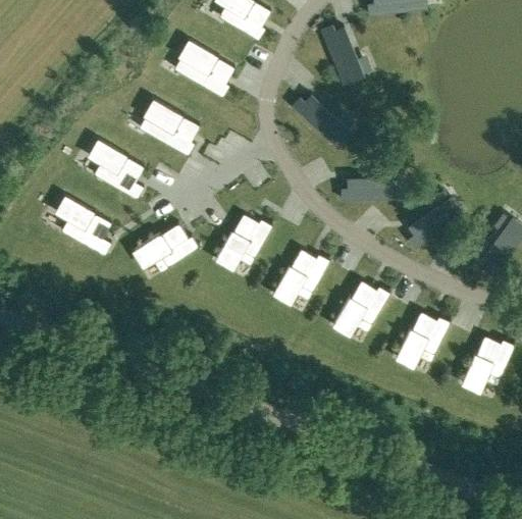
[(252,0),(215,0),(225,6),(232,10),(227,20),(225,19),(224,20),(260,42),(261,41),(259,40),(265,29),(262,27),(271,11),(254,1),(255,0),(254,0),(253,0),(253,1),(252,0)]
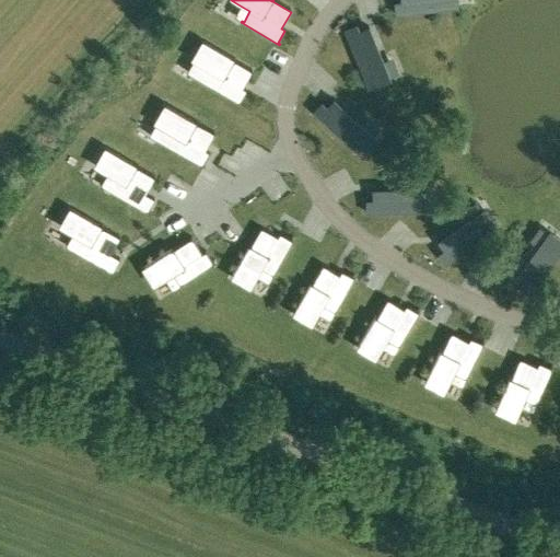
[(399,0),(400,4),(394,6),(396,18),(457,10),(455,0),(399,0)]
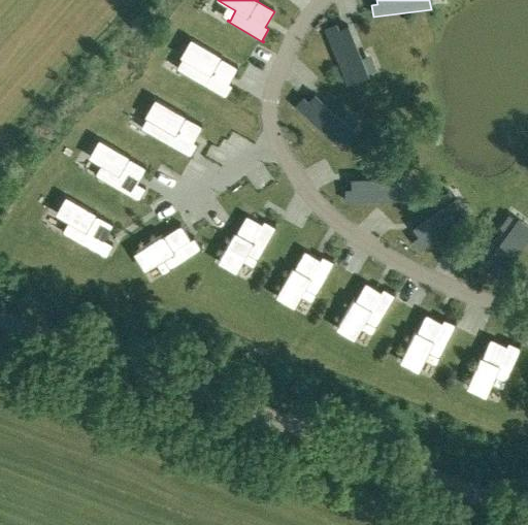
[(335,26),(325,31),(348,85),(365,77),(356,56),(359,55),(348,28),(338,32),(335,26)]
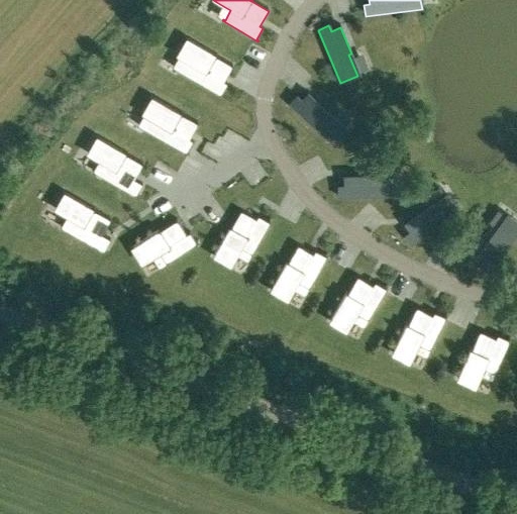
[(186,40),(177,57),(179,58),(186,62),(181,72),(179,71),(178,73),(222,98),(223,97),(221,96),(227,85),(224,83),(232,68),(216,59),(217,57),(215,57),(215,58),(186,40)]
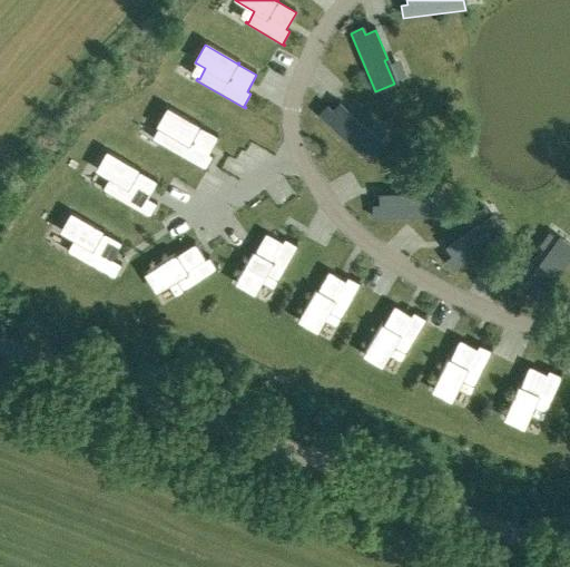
[(327,107),(318,117),(365,159),(379,145),(361,128),(363,126),(340,104),(332,113),(327,107)]
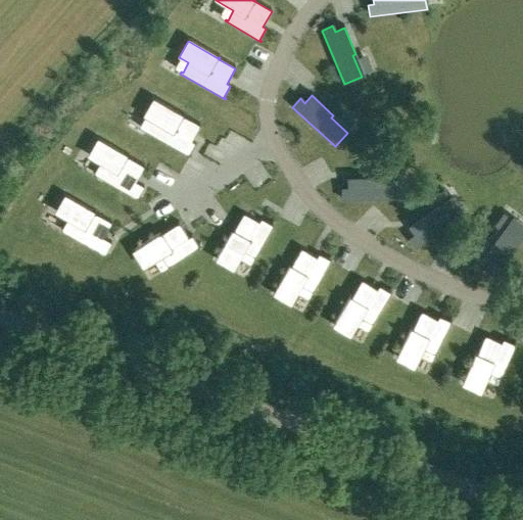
[(153,100),(144,116),(145,117),(153,122),(147,132),(146,131),(145,133),(190,158),(191,156),(189,155),(195,145),(192,143),(200,127),(183,117),(184,116),(183,115),(182,116),(153,100)]
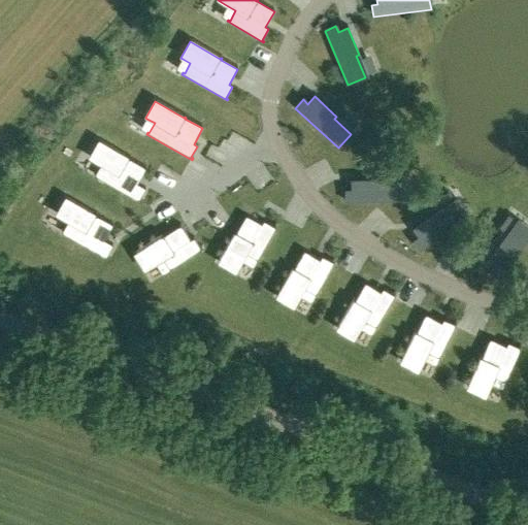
[(99,142),(90,158),(103,166),(97,176),(95,175),(95,176),(140,203),(141,202),(139,201),(145,190),(137,185),(145,169),(129,160),(130,158),(128,158),(128,159),(99,142)]
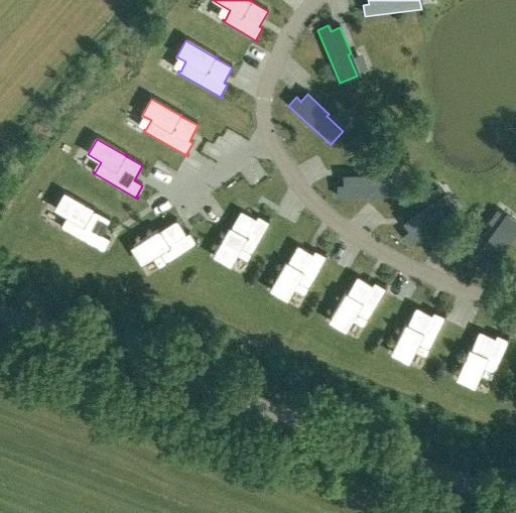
[(343,187),(337,187),(338,199),(395,197),(394,178),(371,178),(371,176),(343,177),(343,187)]
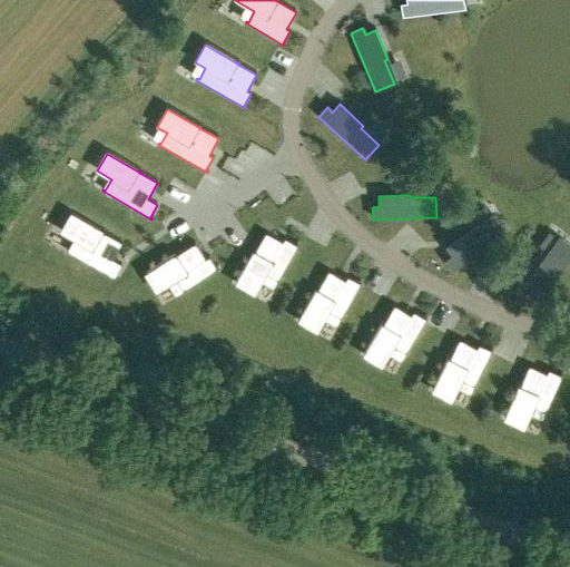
[(71,215),(61,232),(76,241),(69,253),(67,252),(67,253),(116,281),(117,280),(115,279),(121,266),(112,261),(121,245),(104,234),(105,233),(102,232),(102,233),(71,215)]
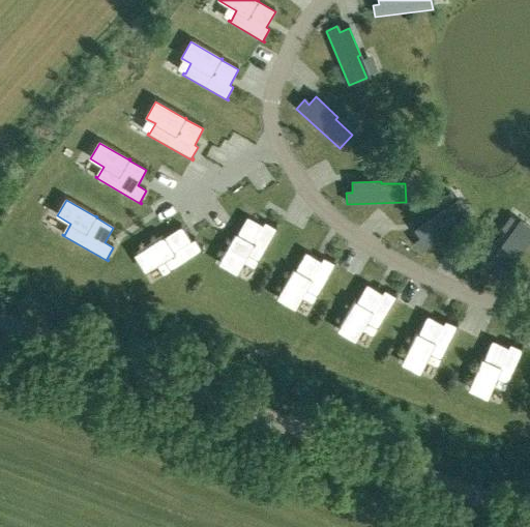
[(438,214),(414,231),(420,239),(415,243),(421,253),(470,218),(459,203),(440,216),(438,214)]
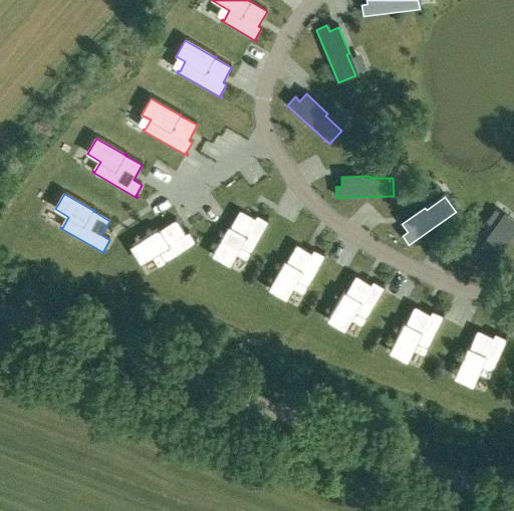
[(229,266),(235,256),(239,248),(249,254),(248,256),(249,257),(251,254),(270,221),(268,221),(267,222),(257,216),(255,220),(240,211),(230,228),(229,227),(228,228),(229,229),(213,257),(229,266)]
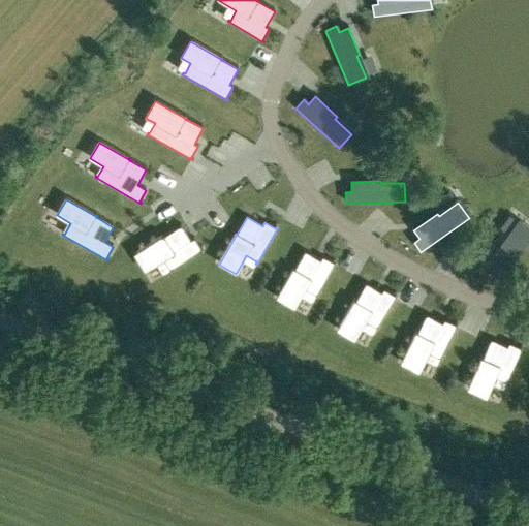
[(503,242),(486,266),(494,272),(490,277),(499,284),(528,243),(528,233),(519,225),(505,244),(503,242)]
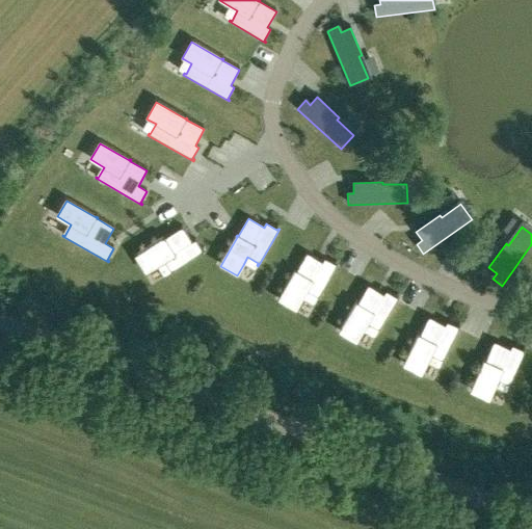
[(136,258),(147,273),(156,267),(163,262),(170,272),(168,273),(169,274),(171,273),(205,252),(204,250),(203,252),(195,241),(191,243),(182,228),(165,239),(164,237),(163,238),(164,239),(136,258)]
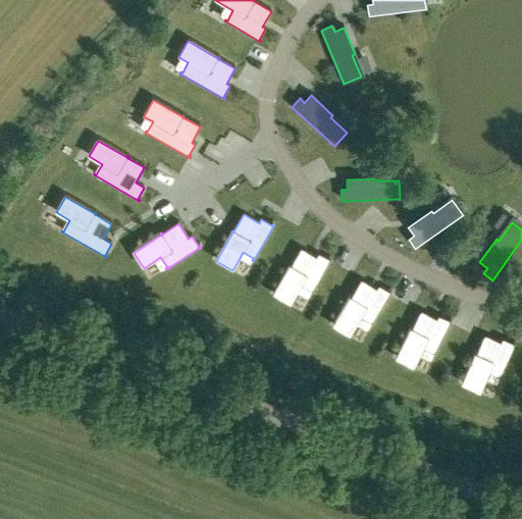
[(310,293),(309,294),(311,295),(312,293),(331,259),(330,258),(329,260),(318,254),(316,257),(301,249),(291,265),(290,265),(289,266),(290,266),(274,295),(290,304),(296,295),(300,287),(310,293)]
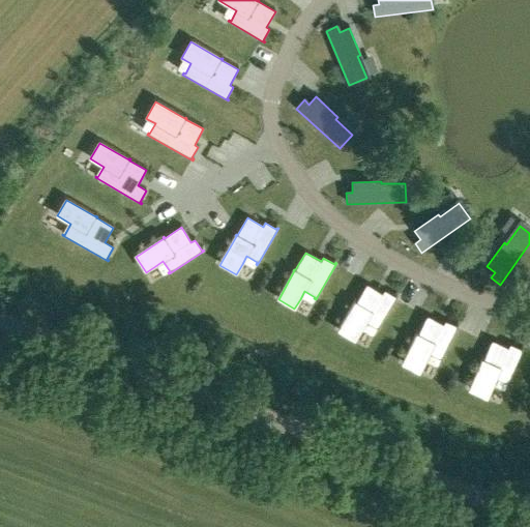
[(355,302),(339,331),(354,341),(360,331),(365,323),(376,329),(375,331),(376,331),(377,329),(398,295),(396,295),(395,297),(384,290),(382,294),(366,285),(356,301),(355,301),(354,302),(355,302)]
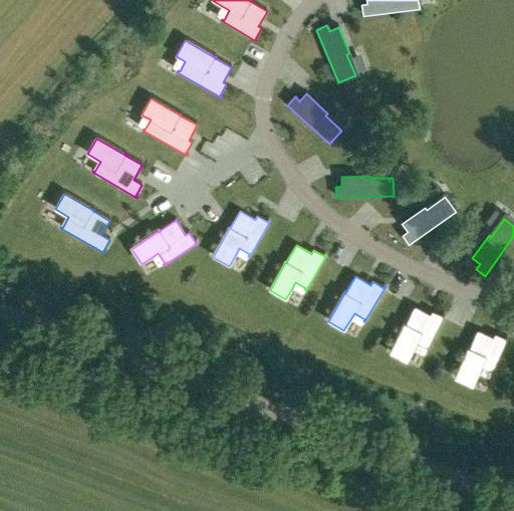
[(405,325),(390,353),(406,362),(412,351),(416,344),(426,349),(425,351),(426,351),(428,349),(445,315),(444,314),(443,316),(432,311),(430,314),(414,306),(406,324),(404,323),(403,324),(405,325)]
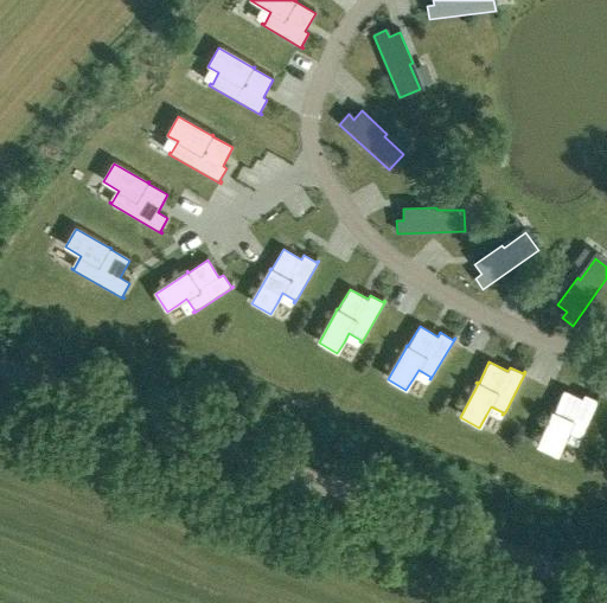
[(553,412),(537,447),(557,456),(562,443),(567,434),(580,440),(579,442),(580,443),(581,440),(600,399),(598,398),(598,401),(583,395),(582,399),(563,390),(554,411),(551,410),(551,411),(553,412)]
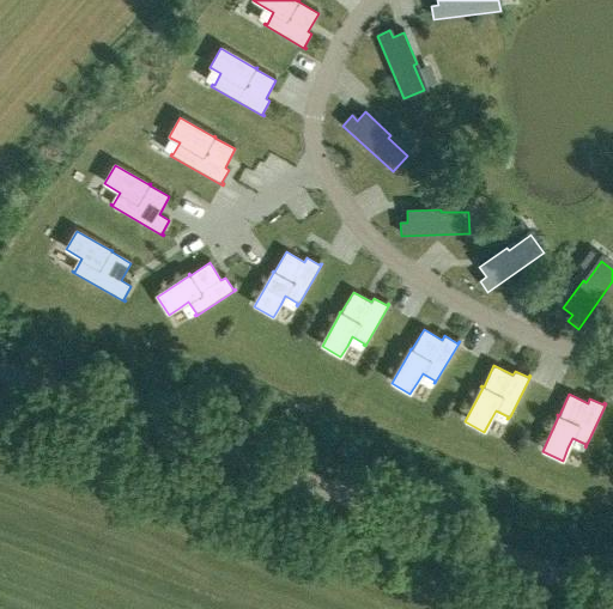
All buildings are outlined.
